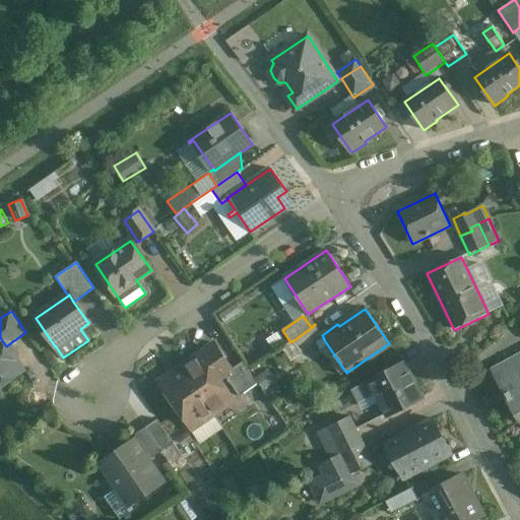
[(315,325),(294,340),(302,352),(323,338),(324,338),(322,335),(315,325)]
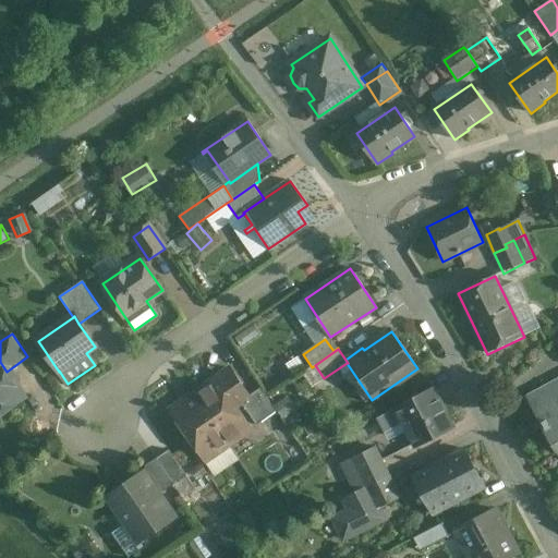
[(0,414),(5,411),(7,404),(19,397),(20,391),(7,372),(0,362),(0,414)]
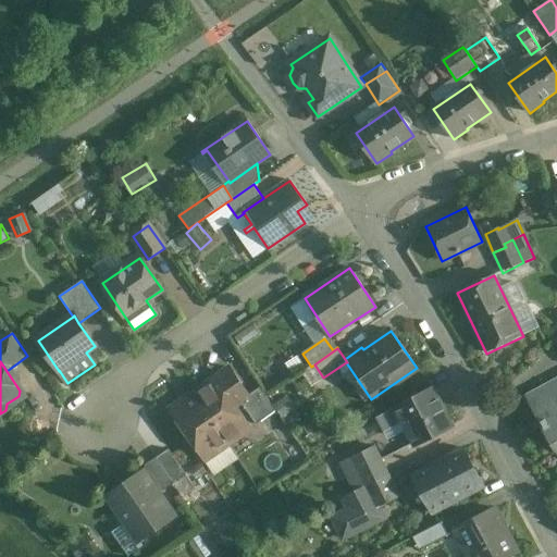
[(217,379),(251,429),(267,418),(232,368),(217,379)]
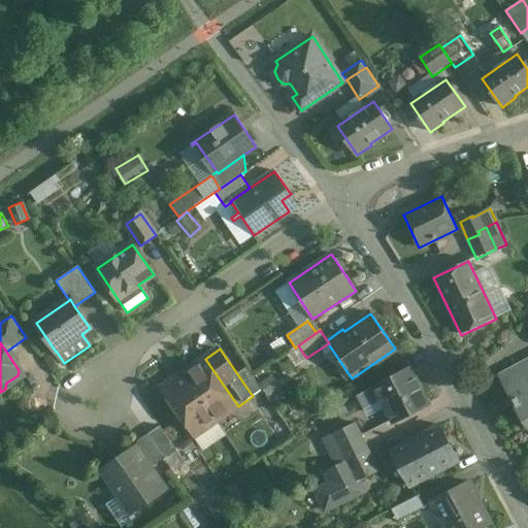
[(205,359),(184,373),(216,421),(238,406),(205,359)]
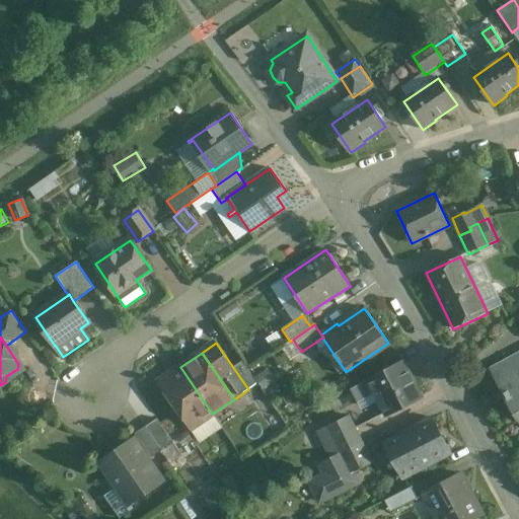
[(518,359),(518,363),(498,375),(507,391),(504,393),(508,399),(510,397),(518,414),(518,355),(518,357),(518,359)]
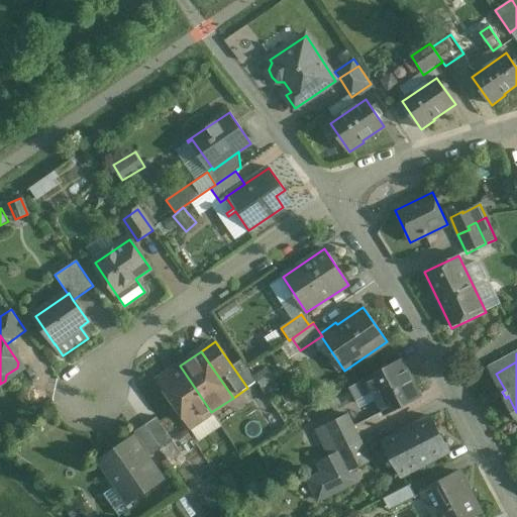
[(402,362),(368,379),(386,414),(420,396),(402,362)]
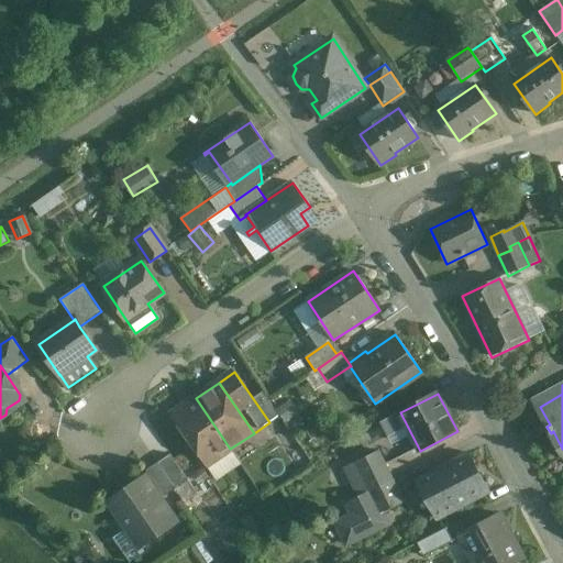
[(230,449),(196,398),(172,415),(207,465),(230,449)]
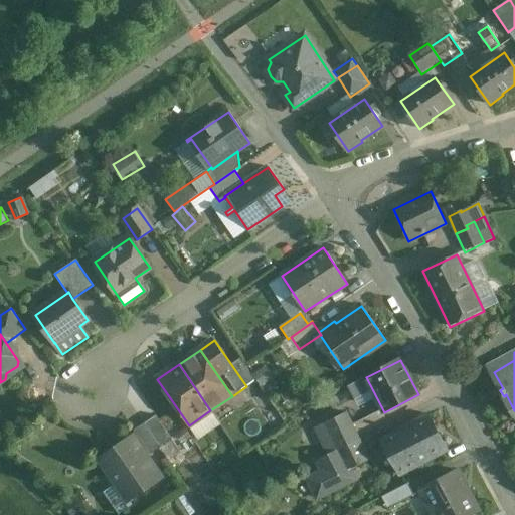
[(346,413),(324,424),(325,425),(338,450),(359,439),(346,413)]
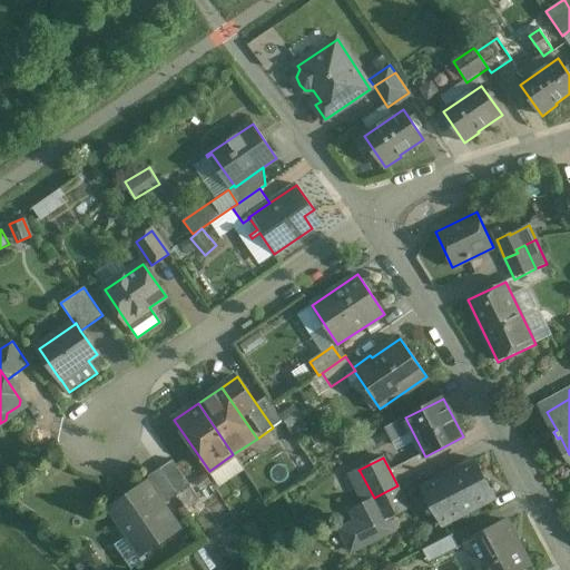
[(159,469),(177,495),(190,487),(172,461),(159,469)]
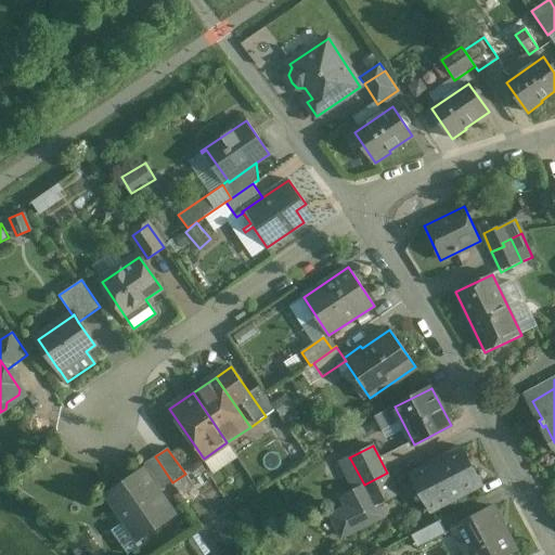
[(463,449),(413,475),(431,511),(481,485),(463,449)]
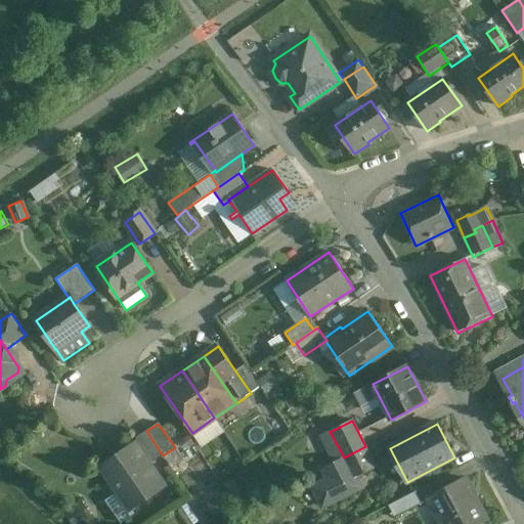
[(163,455),(146,431),(136,438),(153,463),(163,455)]
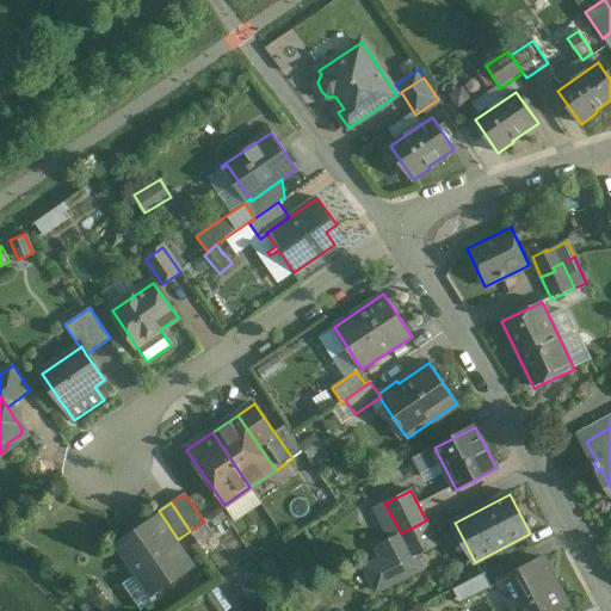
[(386,505),(375,511),(389,539),(401,534),(386,505)]
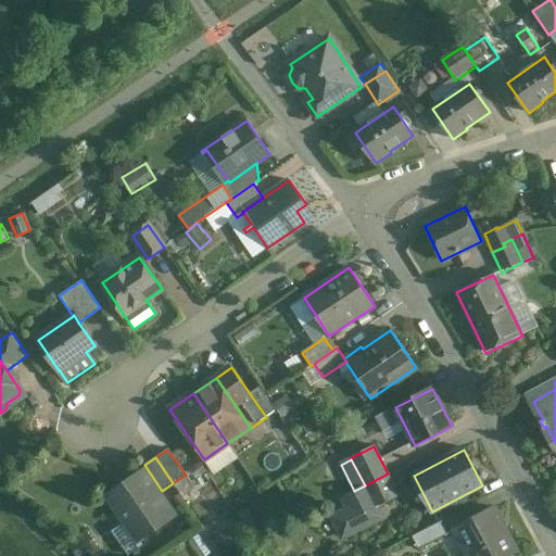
[(174,517),(142,470),(106,495),(139,541),(174,517)]
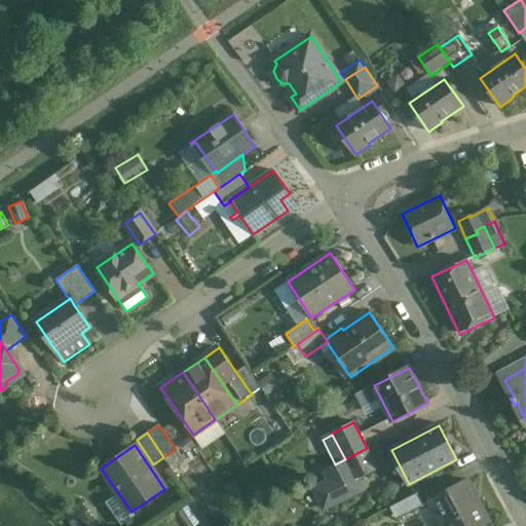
[(367,448),(345,459),(355,481),(377,468),(367,448)]
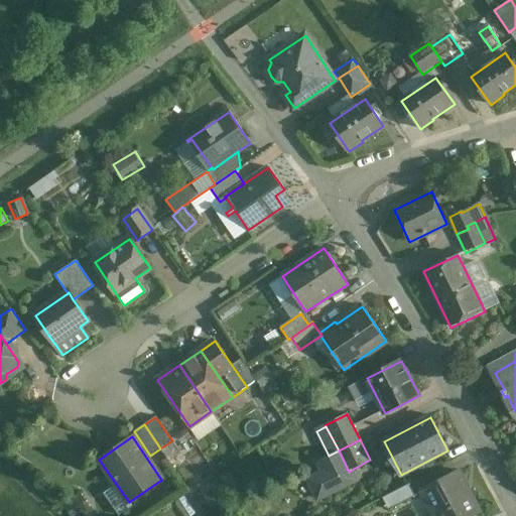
[(172,440),(160,448),(168,461),(180,453),(172,440)]
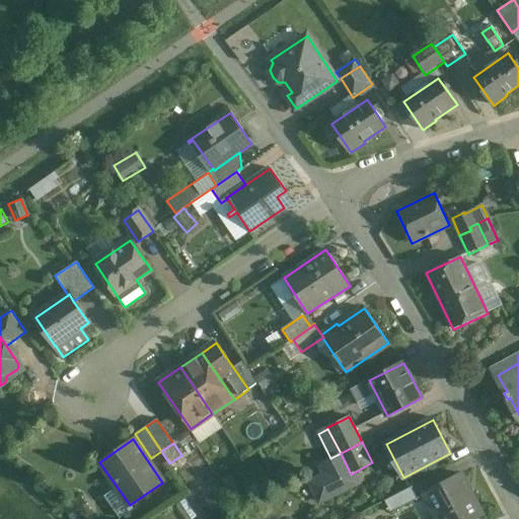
[(461,474),(424,494),(436,518),(473,518),(482,515),(461,474)]
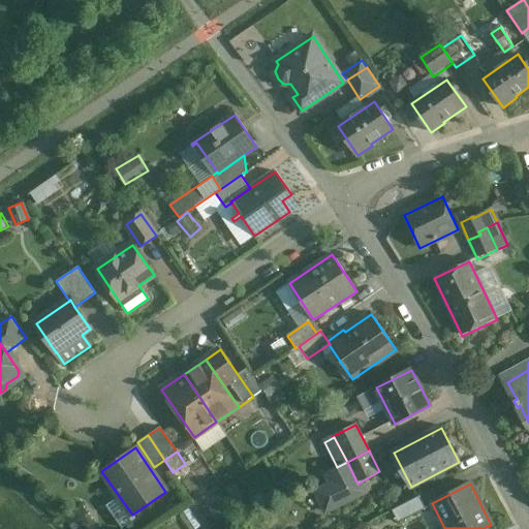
[(419,496),(392,510),(399,523),(426,509),(419,496)]
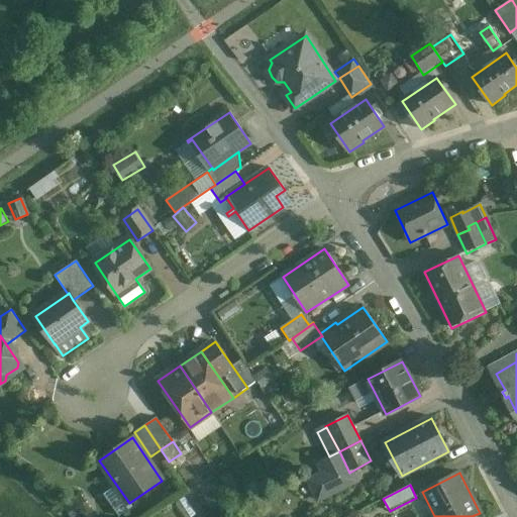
[(77,500),(66,508),(72,516),(77,516),(86,511),(77,500)]
